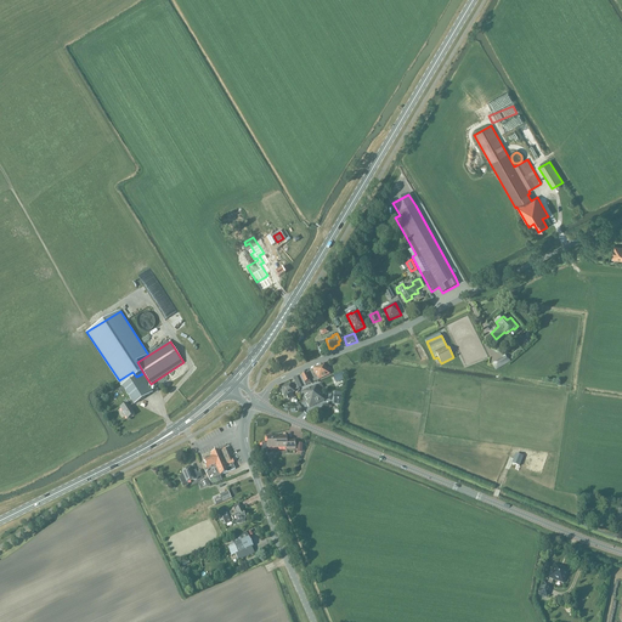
[(492,363),(496,369),(510,362),(507,355),(502,357),(503,358),(492,363)]
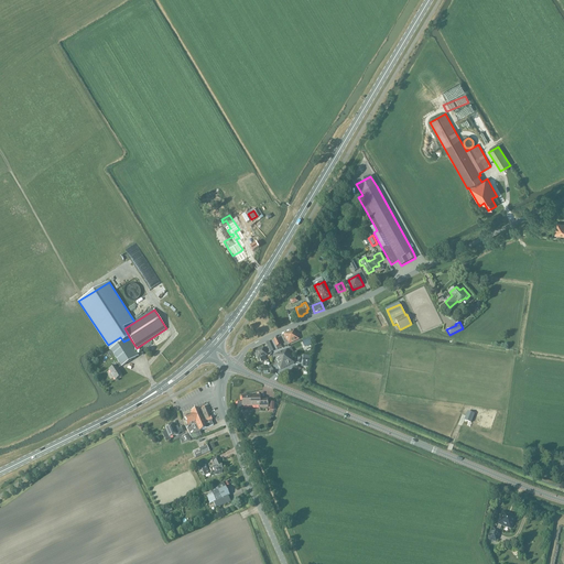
[(286,342),(288,342),(290,344),(300,339),(295,329),(284,335),(286,342)]
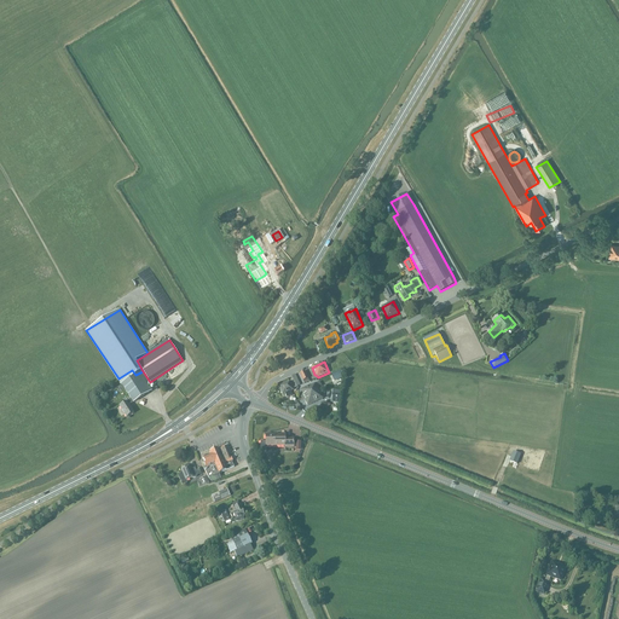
[(150,382),(143,371),(136,375),(132,370),(119,379),(131,399),(133,403),(152,391),(148,383),(150,382)]
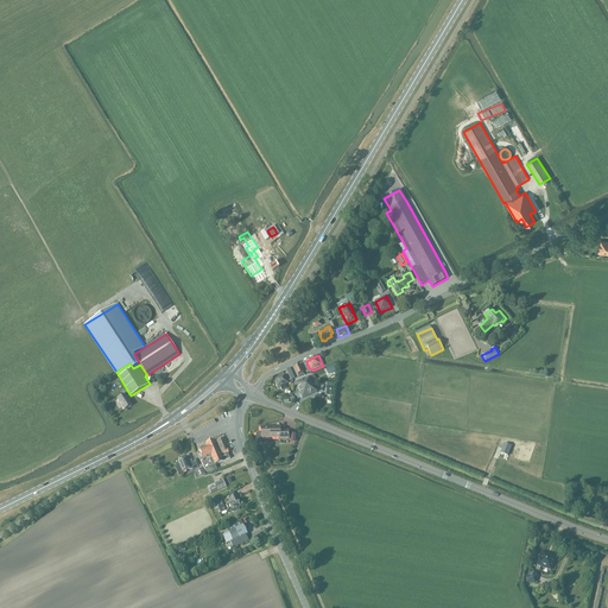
[(274,379),(278,388),(280,387),(282,391),(287,388),(286,385),(289,384),(289,382),(291,381),(289,374),(285,375),(274,379)]
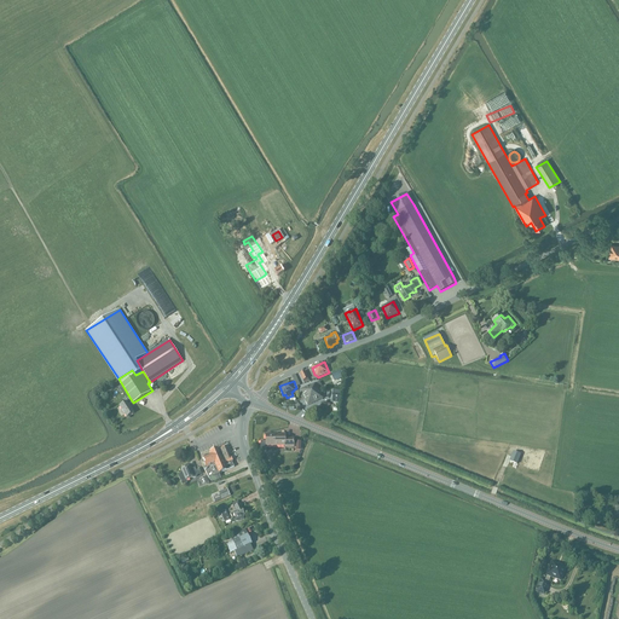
[(301,397),(302,398),(319,391),(319,389),(323,388),(320,382),(316,383),(301,389),(304,395),(301,397)]
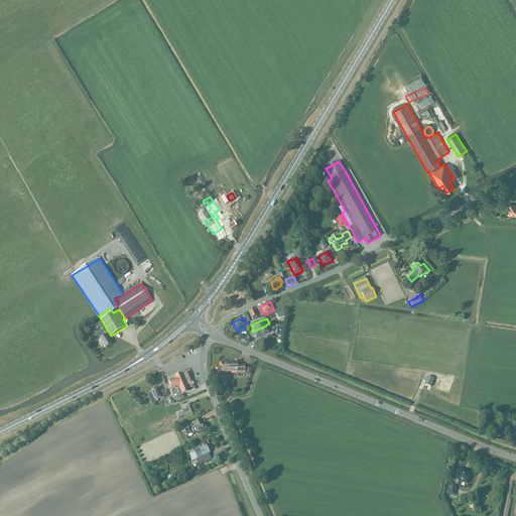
[(266,326),(252,332),(253,334),(254,333),(257,339),(269,333),(266,326)]
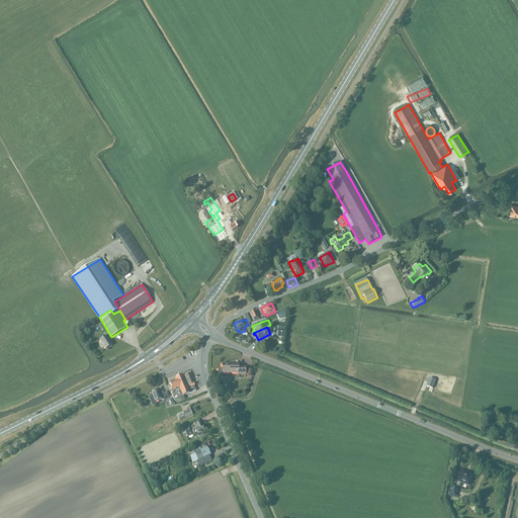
[(108,339),(111,337),(109,334),(100,340),(106,349),(112,345),(108,339)]
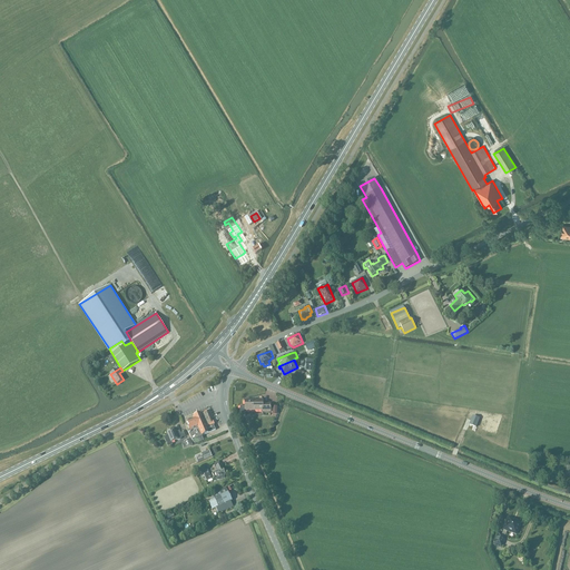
[(245,401),(245,406),(241,406),(241,416),(245,416),(245,411),(263,411),(263,412),(271,412),(271,404),(263,404),(263,401),(245,401)]
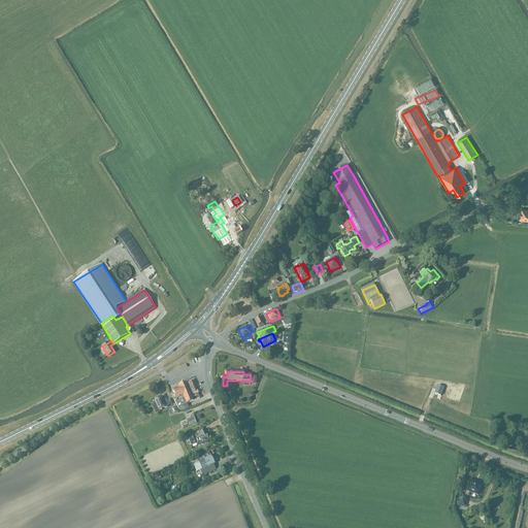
[(435,393),(440,396),(447,382),(442,380),(441,383),(442,384),(441,384),(439,383),(435,393)]
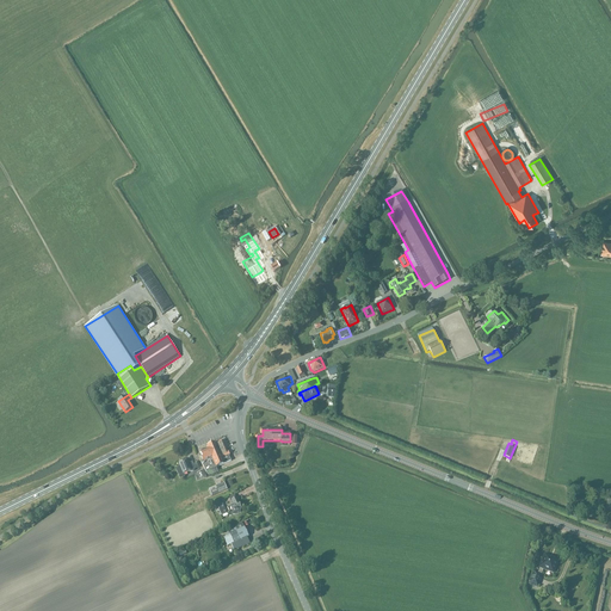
[(209,471),(210,476),(215,474),(214,470),(218,468),(218,467),(232,461),(230,456),(232,456),(229,452),(229,454),(223,440),(216,444),(216,443),(209,446),(210,449),(205,450),(204,449),(203,450),(203,451),(202,452),(204,457),(203,457),(204,462),(203,462),(208,471),(209,471)]
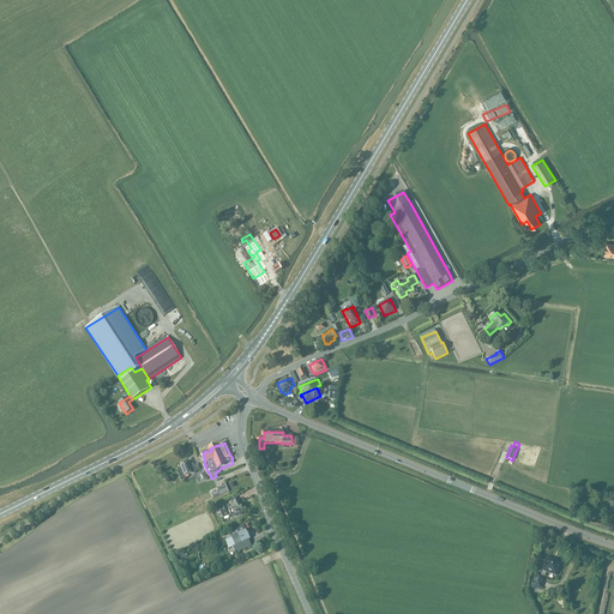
[(192,469),(191,469),(190,463),(182,467),(181,469),(180,470),(179,471),(182,481),(187,480),(186,476),(193,474),(193,475),(194,475),(196,474),(197,473),(197,471),(200,470),(199,467),(197,467),(196,464),(192,467),(192,469)]
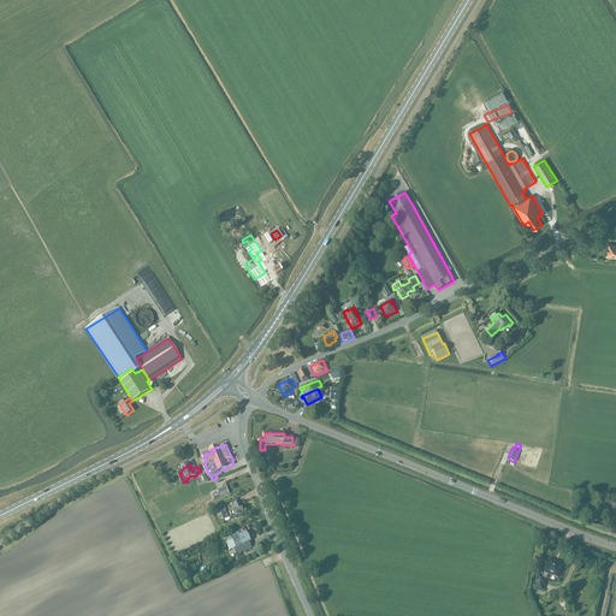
[(202,480),(199,481),(201,484),(209,480),(207,474),(201,478),(202,480)]
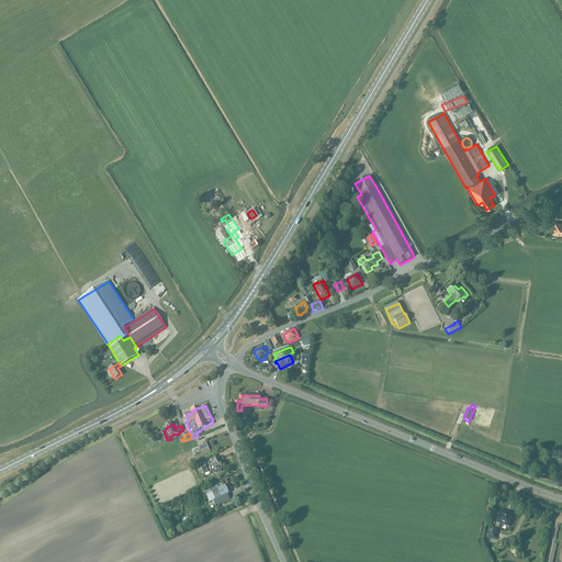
[(195,456),(210,450),(206,444),(192,450),(195,456)]
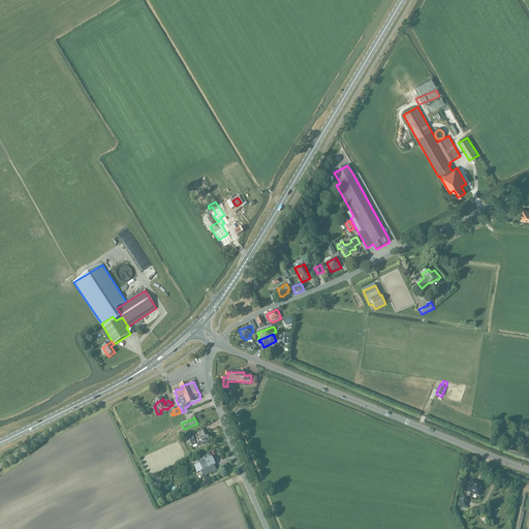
[(205,431),(200,433),(203,437),(197,440),(198,443),(197,443),(199,447),(203,445),(203,446),(208,443),(208,442),(208,441),(209,440),(207,435),(205,431)]
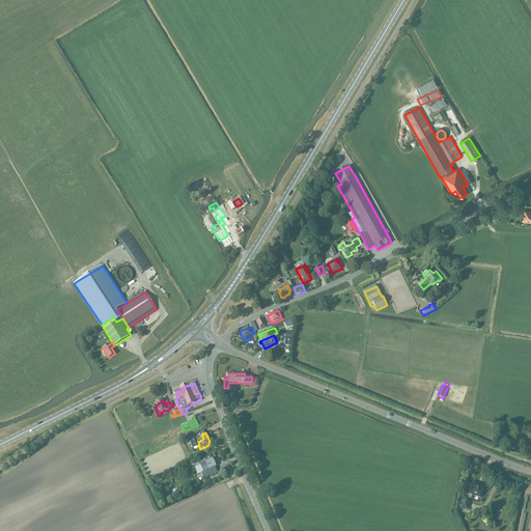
[(197,447),(192,436),(188,437),(193,448),(197,447)]
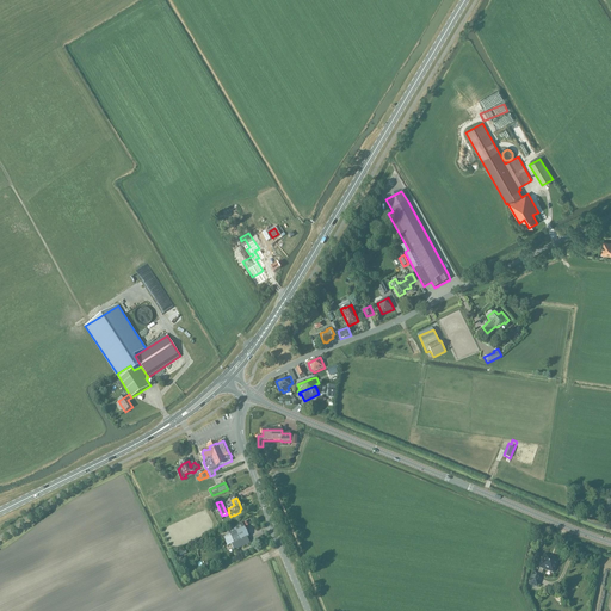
[(227,547),(232,545),(234,550),(251,543),(247,537),(248,537),(242,523),(227,529),(229,535),(223,537),(227,547)]
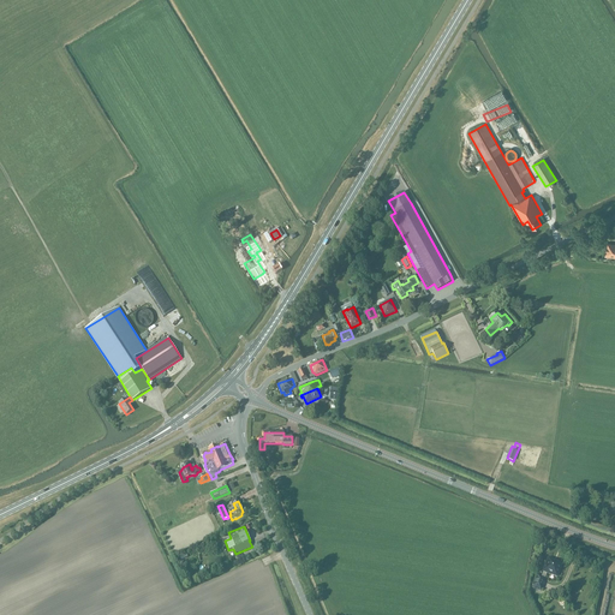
[(244,567),(268,561),(267,556),(243,562),(244,567)]
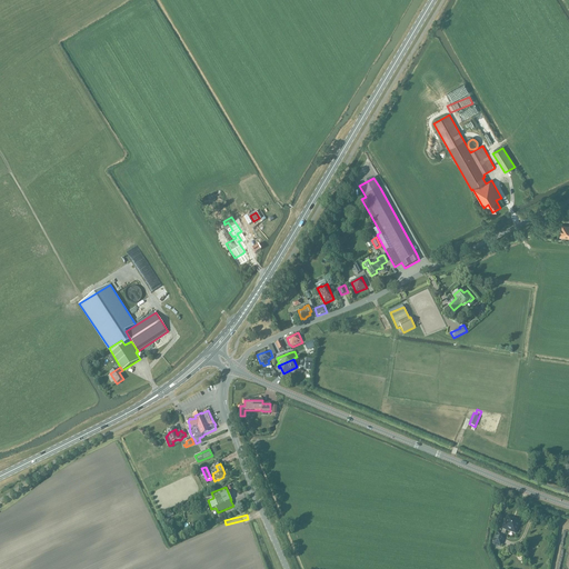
[(492,545),(500,548),(506,536),(505,536),(506,531),(515,535),(519,523),(507,518),(501,533),(497,532),(492,545)]
